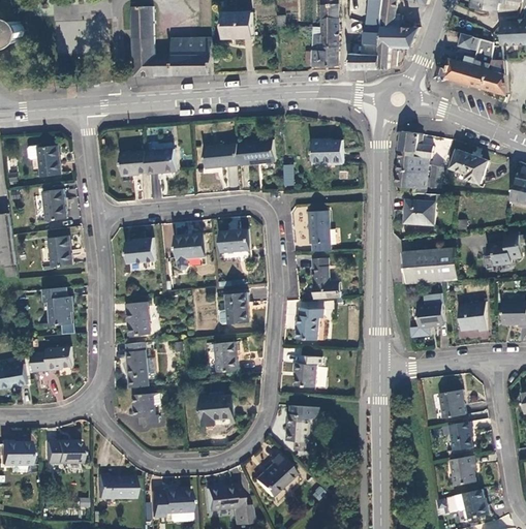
[(337,19),(335,0),(318,0),(319,20),(337,19)]
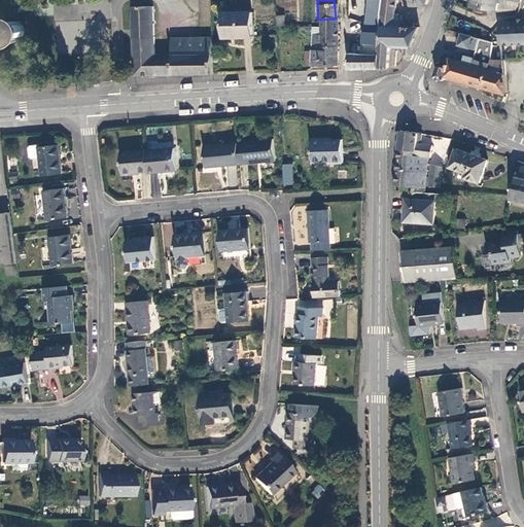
[(379,26),(380,1),(365,0),(364,25),(379,26)]
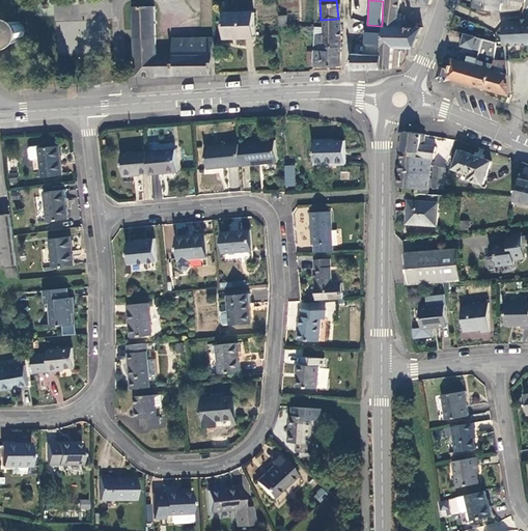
[(498,0),(472,0),(471,7),(497,10),(498,0)]
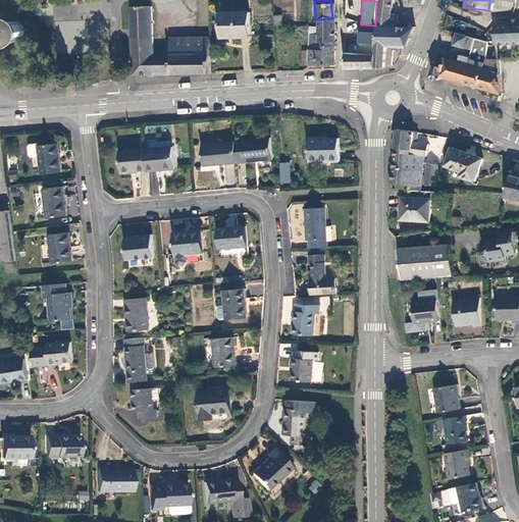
[(383,47),(404,47),(413,28),(394,27),(396,15),(388,15),(390,3),(376,1),(375,25),(373,46),(383,47)]
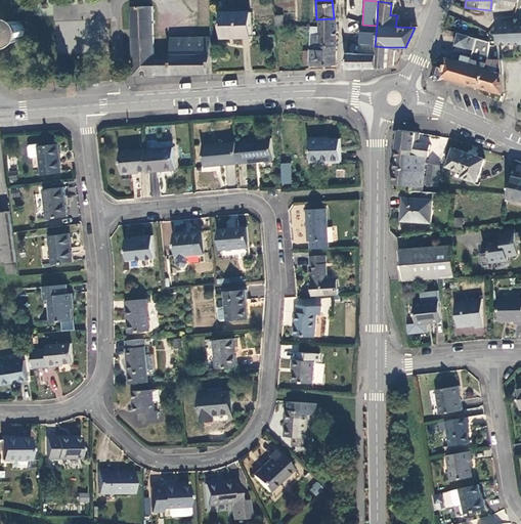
[(209,75),(209,38),(168,39),(169,54),(152,55),(149,7),(131,7),(130,27),(132,76),(209,75)]
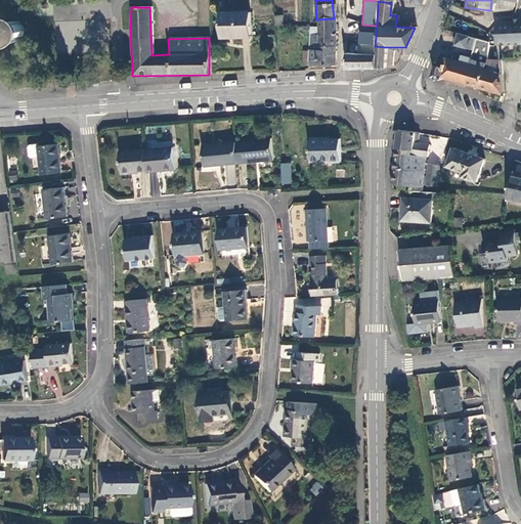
[(248,12),(218,12),(218,37),(236,37),(236,39),(248,39),(248,12)]
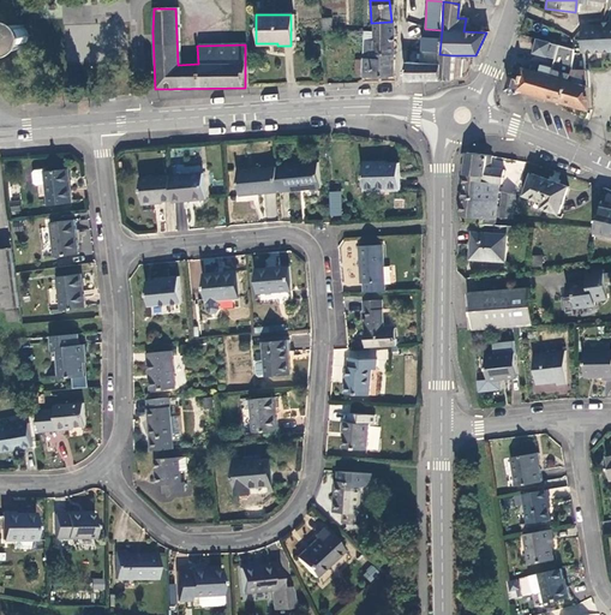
[(329,18),(319,18),(319,31),(330,30),(329,18)]
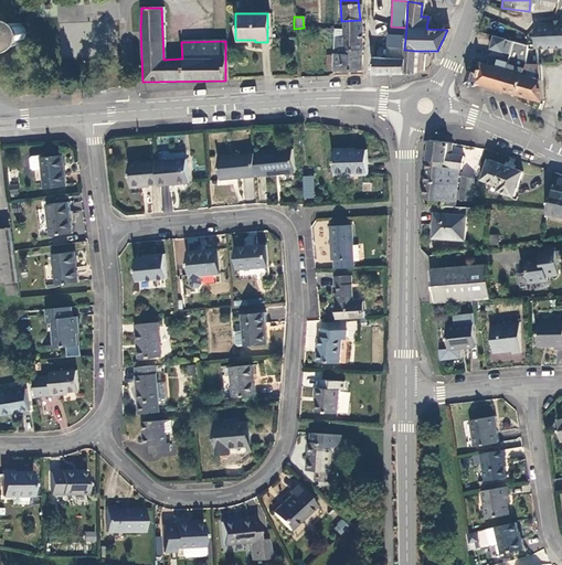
[(360,51),(360,20),(341,21),(341,30),(331,29),(331,51),(360,51)]
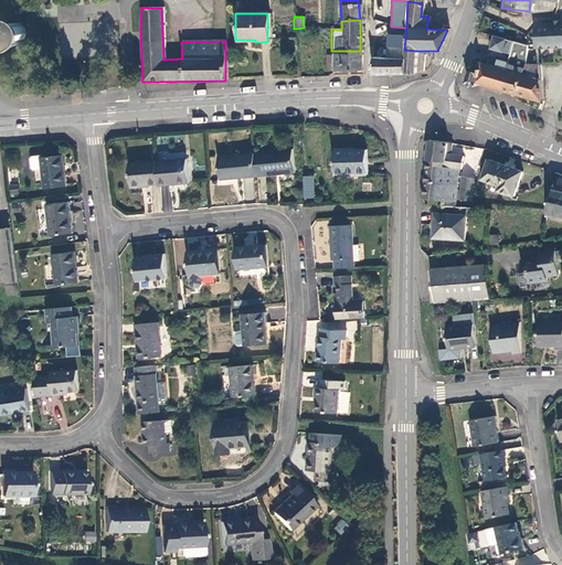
[(561,22),(531,23),(533,50),(561,48),(561,22)]
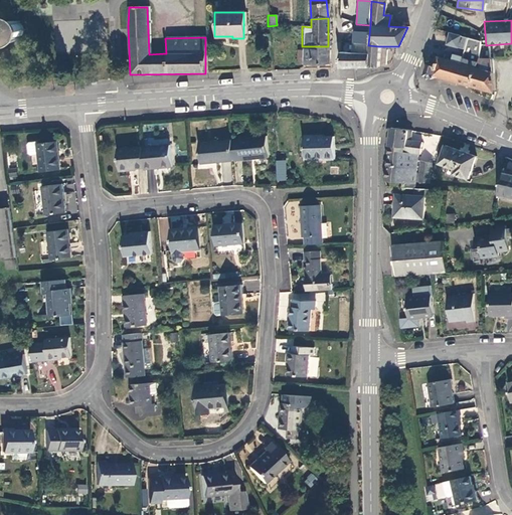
[(15,22),(13,22),(12,22),(8,24),(7,25),(6,29),(6,32),(8,35),(9,36),(13,37),(16,37),(18,35),(20,33),(21,30),(21,28),(20,26),(18,24),(15,22)]
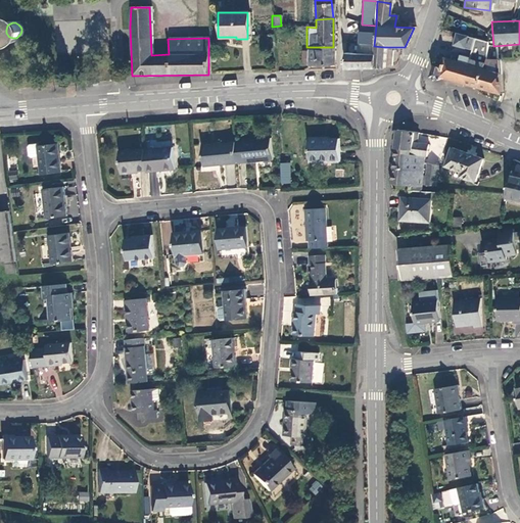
[(343,69),(373,68),(374,46),(376,26),(362,25),(360,44),(358,44),(357,54),(344,53),(343,69)]
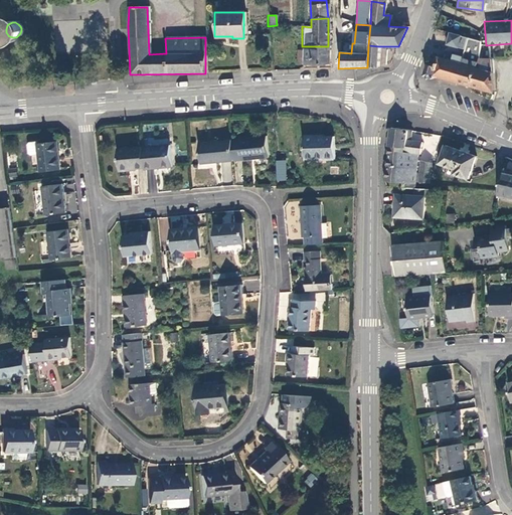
[(246,33),(258,32),(257,25),(245,26),(246,33)]
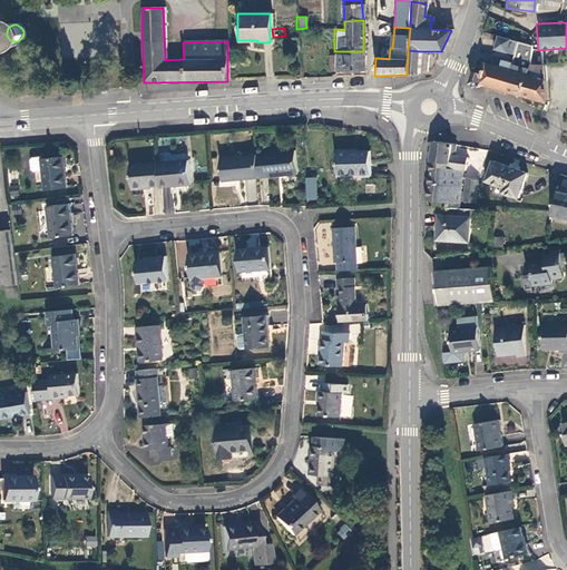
[(492,49),(512,53),(516,41),(496,36),(492,49)]
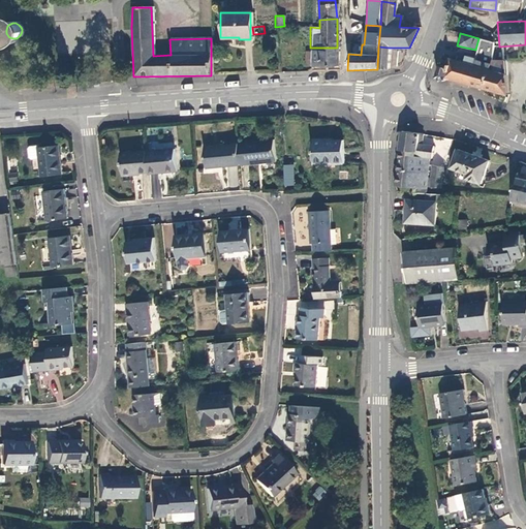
[(478,38),(475,50),(471,64),(470,64),(466,84),(483,88),(488,69),(491,58),(492,41),(478,38)]
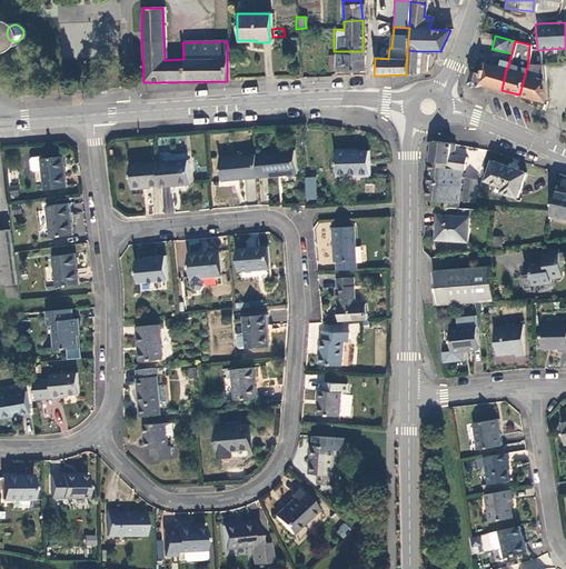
[(406,75),(416,75),(418,51),(407,50),(406,75)]
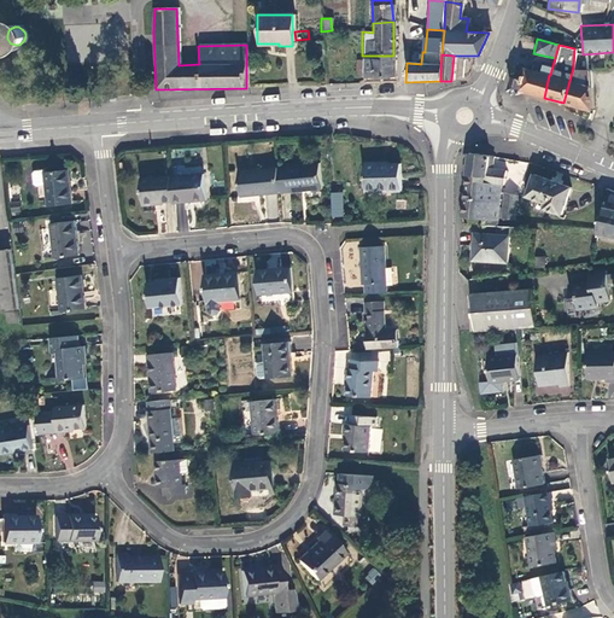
[(393,77),(393,56),(362,56),(362,60),(361,79),(393,77)]
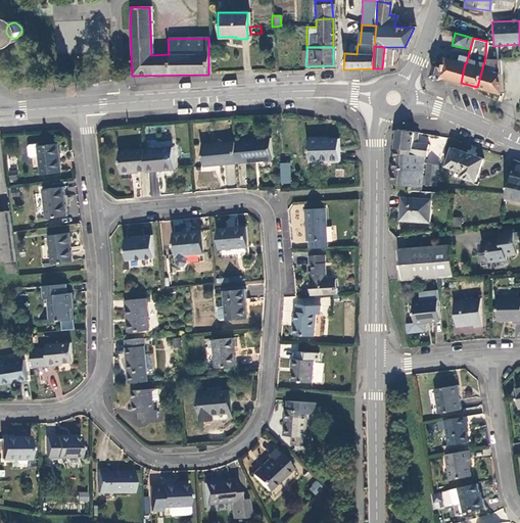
[(439,77),(461,83),(465,63),(444,57),(441,66),(439,77)]
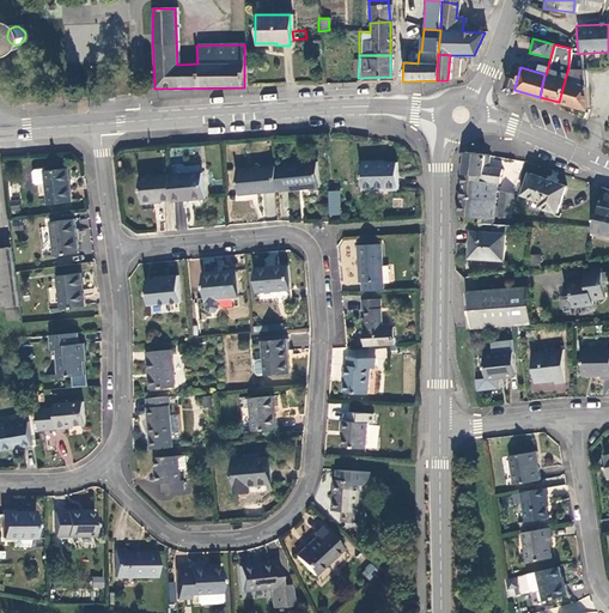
[(572,82),(585,86),(584,71),(572,71),(572,82)]
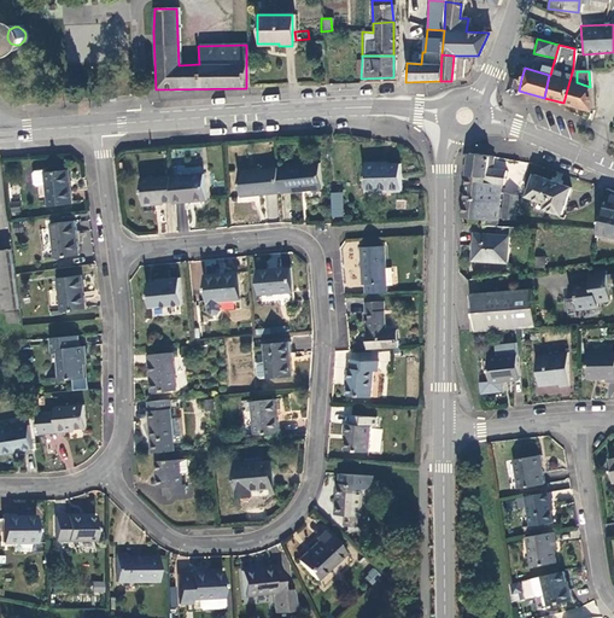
[(519,91),(521,79),(510,75),(509,81),(507,80),(507,83),(508,83),(508,92),(516,94),(519,91)]
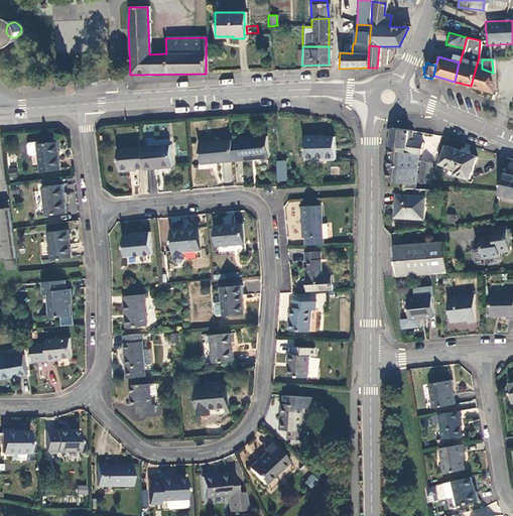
[(482,69),(476,68),(471,86),(494,93),(493,73),(482,69)]
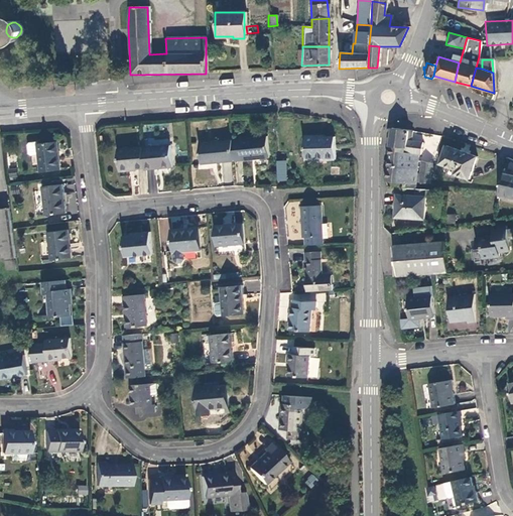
[(389,128),(386,145),(403,147),(404,139),(408,140),(409,131),(409,130),(389,128)]
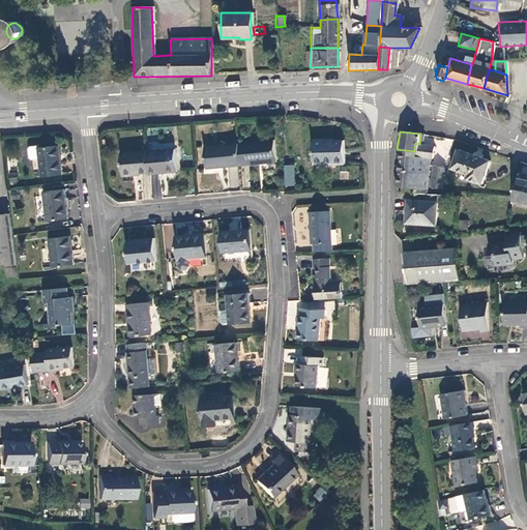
[(322,141),(322,139),(310,140),(311,165),(342,164),(341,141),(331,141),(322,141)]
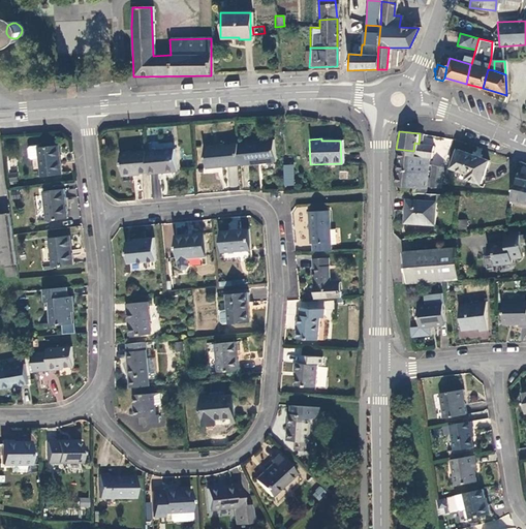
[(235,144),(238,165),(273,161),(271,139),(235,144)]
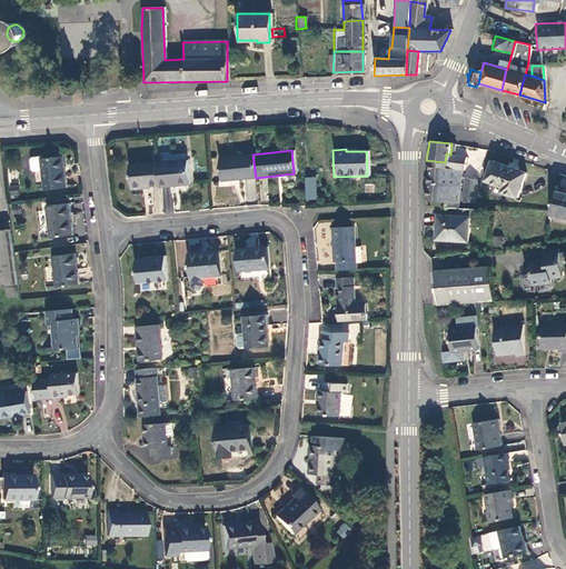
[(464,157),(450,155),(446,153),(445,162),(444,168),(459,169),(462,170),(464,157)]
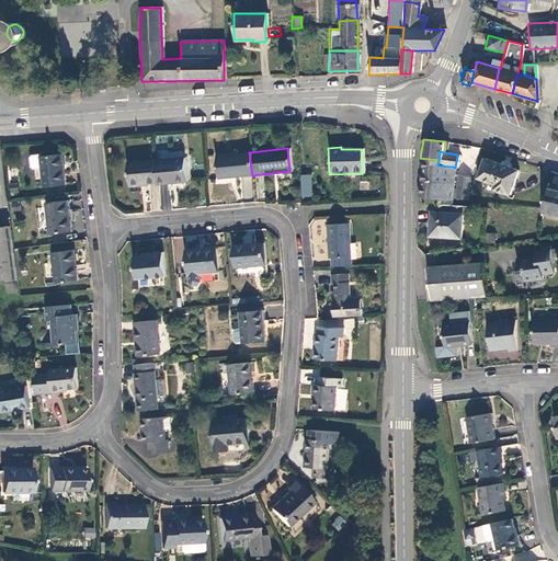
[(216,179),(252,175),(249,152),(213,156),(216,179)]
